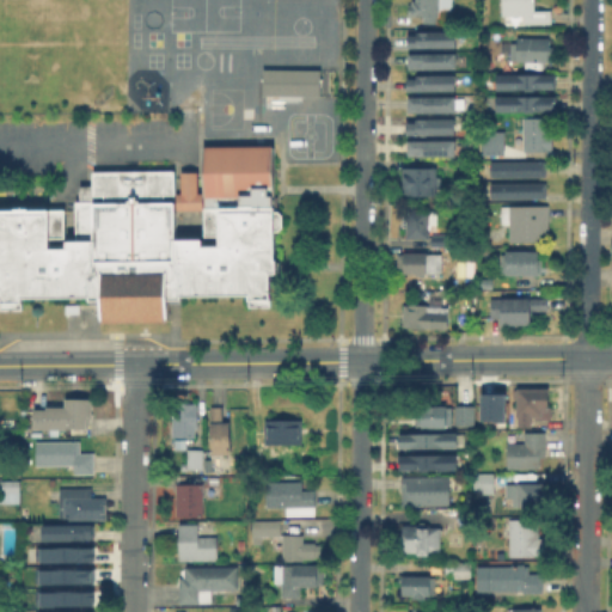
[(452,0),(452,26),(424,24),(424,22),(415,22),(416,18),(409,18),(410,6),(412,6),(412,2),(416,2),(416,0),(452,0)]
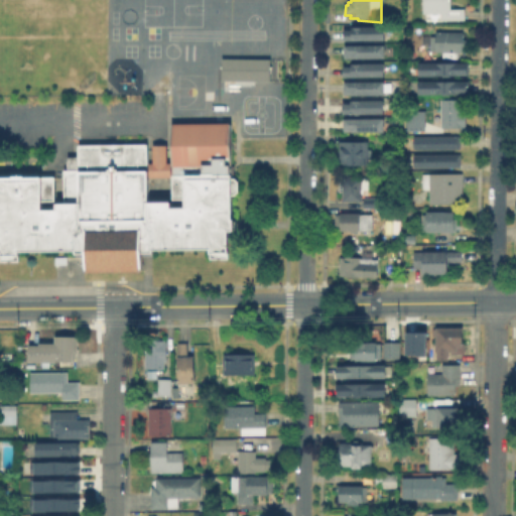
[(467,9),(467,19),(443,19),(443,13),(424,13),(424,0),(452,0),(453,9),(467,9)]
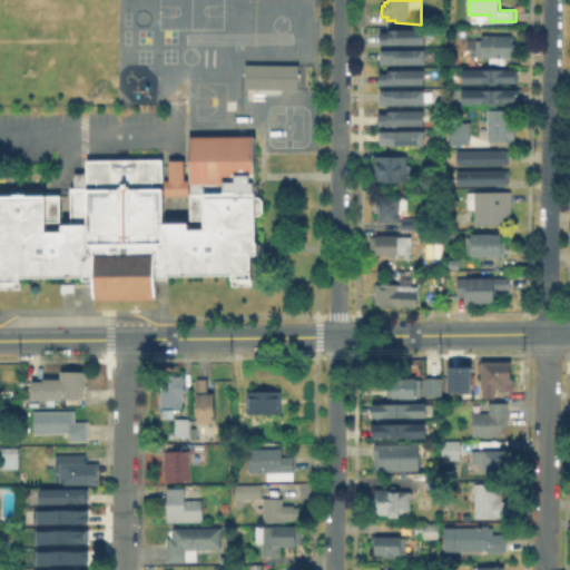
[(430,46),(383,48),(382,36),(390,35),(390,31),(429,31),(430,46)]
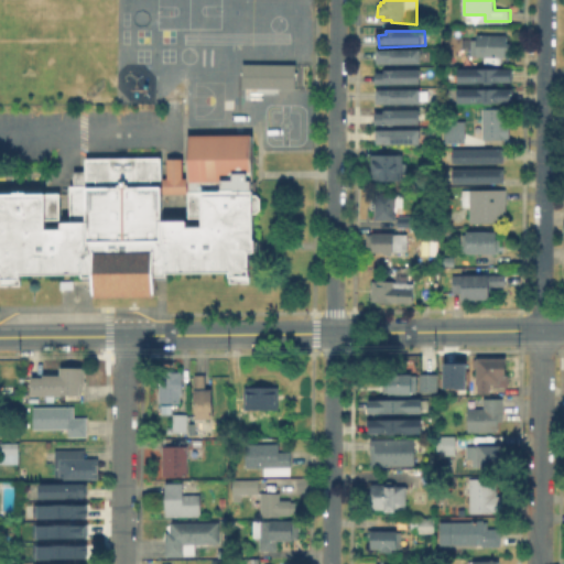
[(509,51),(510,60),(479,58),(479,56),(473,56),(473,42),(479,41),(479,38),(509,36),(509,51)]
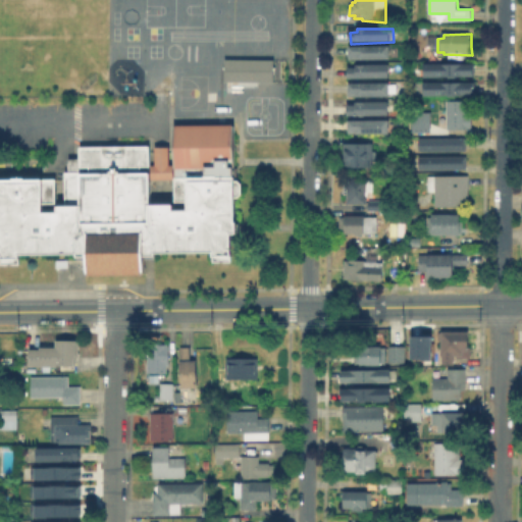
[(394,47),(394,61),(351,61),(352,49),(394,47)]
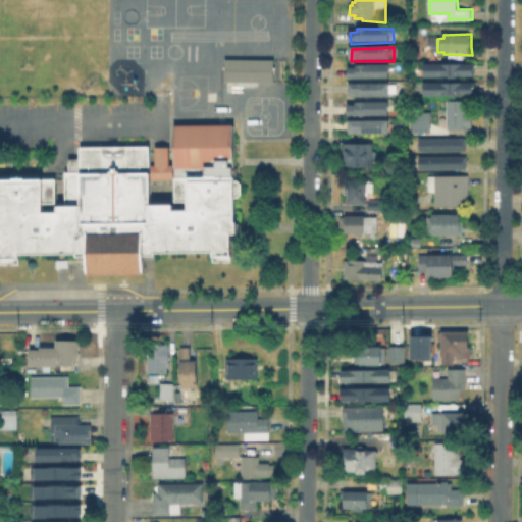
[(421,60),(411,60),(410,53),(421,52),(421,60)]
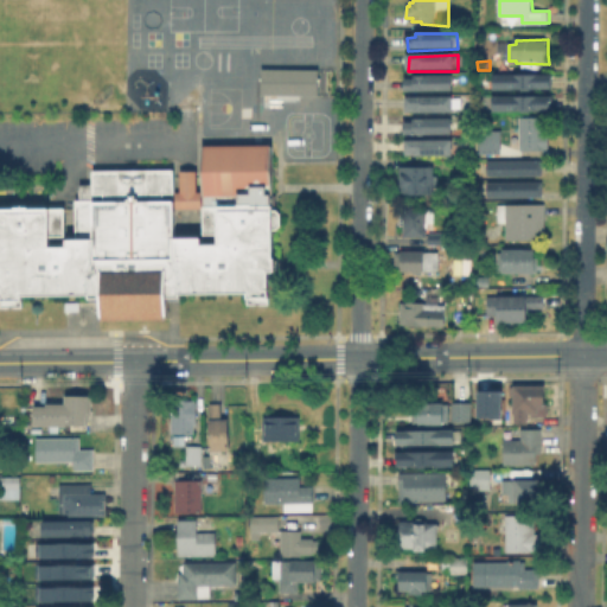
[(314,68),(314,94),(259,94),(259,68),(314,68)]
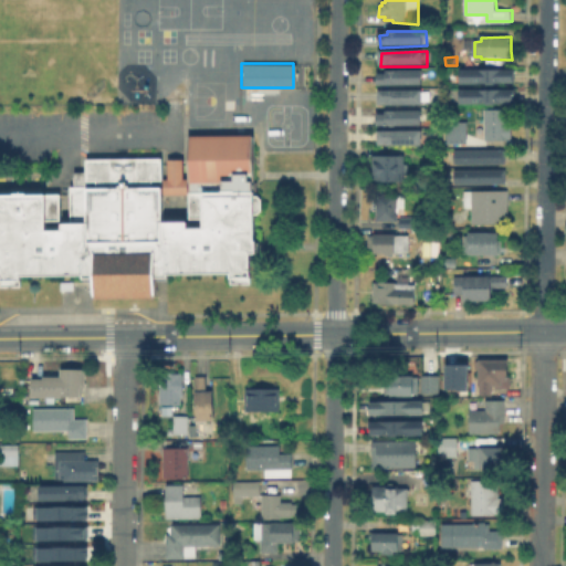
[(511,67),(511,82),(458,82),(458,69),(511,67)]
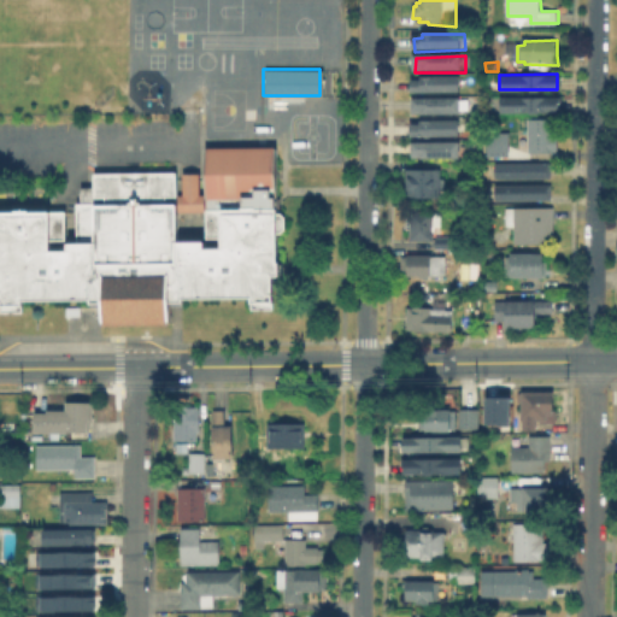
[(464,94),(413,95),(413,81),(464,78),(464,94)]
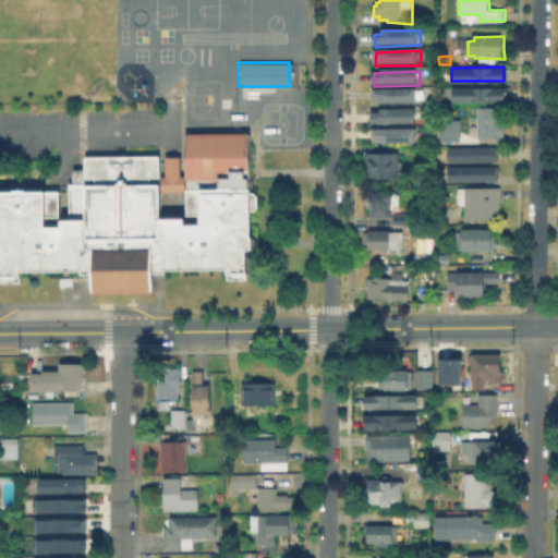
[(505,88),(505,100),(450,101),(450,88),(505,88)]
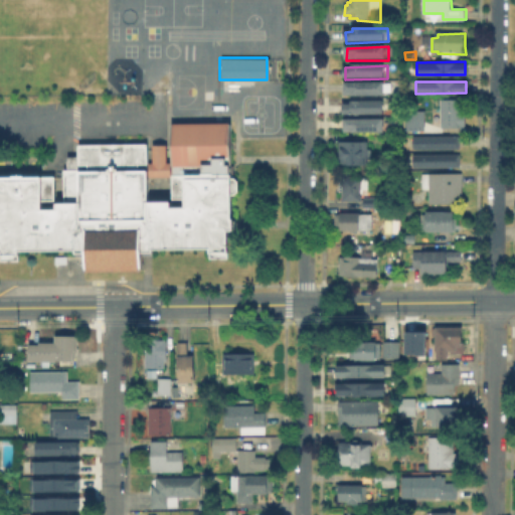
[(387,97),(346,98),(346,92),(347,91),(347,84),(387,82),(387,97)]
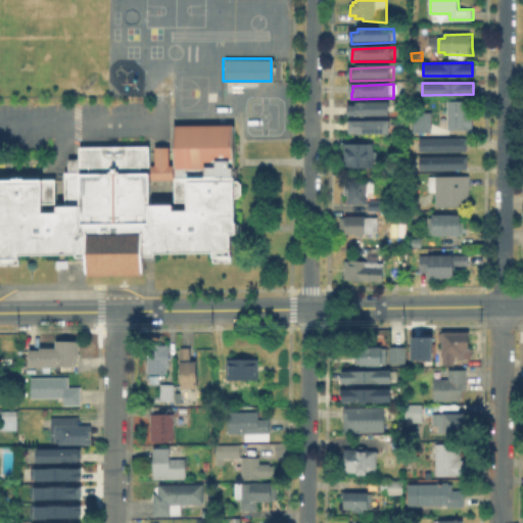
[(394,116),(350,119),(350,104),(394,102),(394,116)]
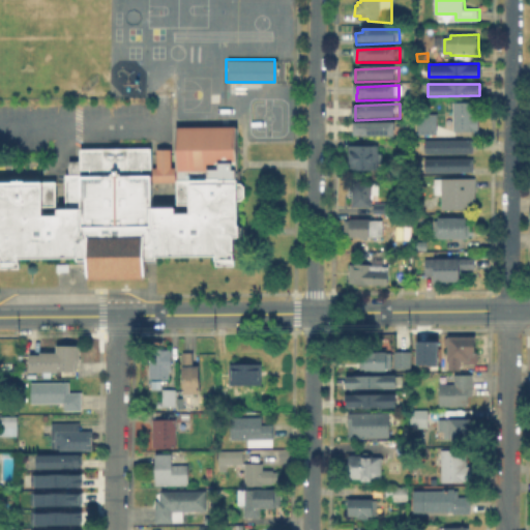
[(478,104),(478,118),(480,118),(480,133),(455,133),(454,105),(478,104)]
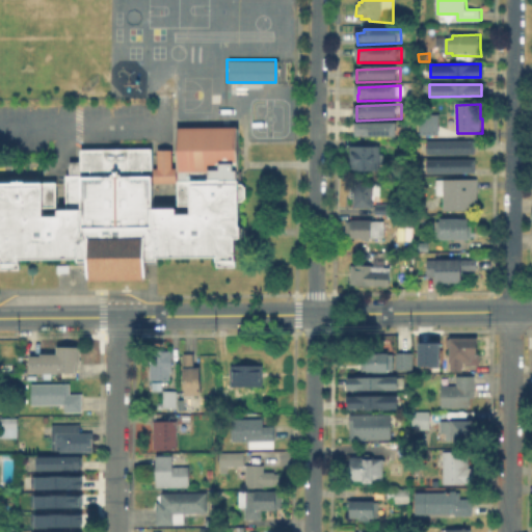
[(418,134),(436,133),(436,113),(417,113),(418,134)]
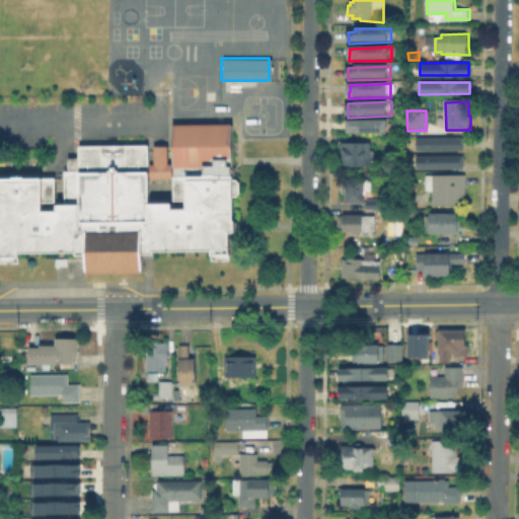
[(390,134),(347,136),(347,129),(348,129),(348,121),(391,120),(390,134)]
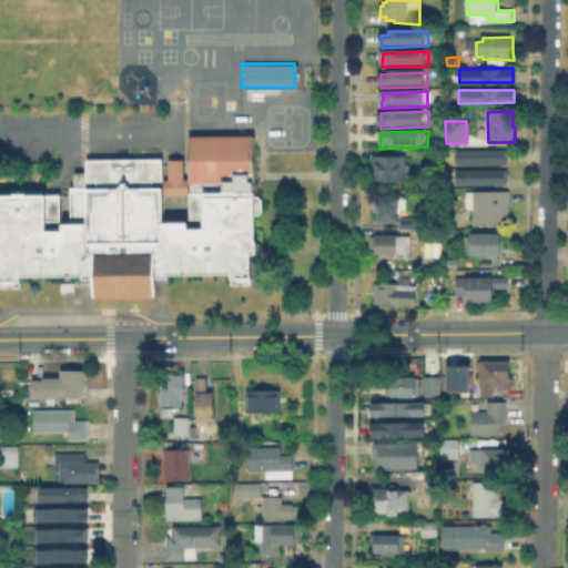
[(0,194),(0,286),(17,286),(17,281),(13,281),(13,275),(77,274),(77,277),(87,277),(88,297),(150,297),(150,277),(162,277),(162,273),(225,273),(225,277),(227,277),(227,283),(247,283),(247,277),(244,277),(244,253),(251,253),(251,213),(254,213),(259,210),(259,199),(254,195),(251,195),(251,134),(186,135),(186,179),(181,179),(180,159),(164,159),(165,179),(159,179),(159,158),(82,159),(82,171),(71,171),(71,185),(67,185),(66,193),(20,193),(20,192),(6,192),(7,194),(0,194)]
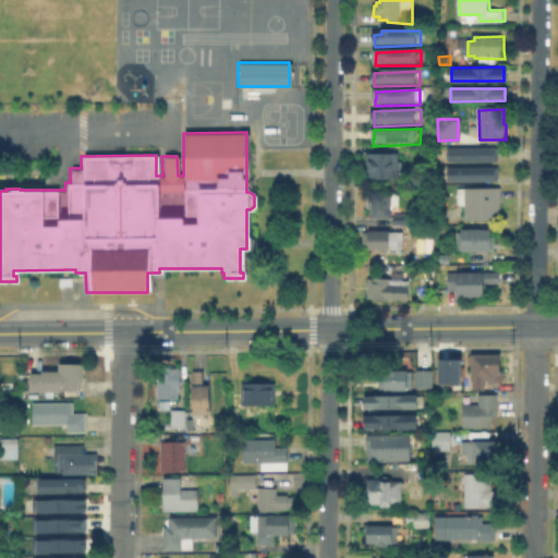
[(448,164),(449,148),(499,148),(499,164),(448,164)]
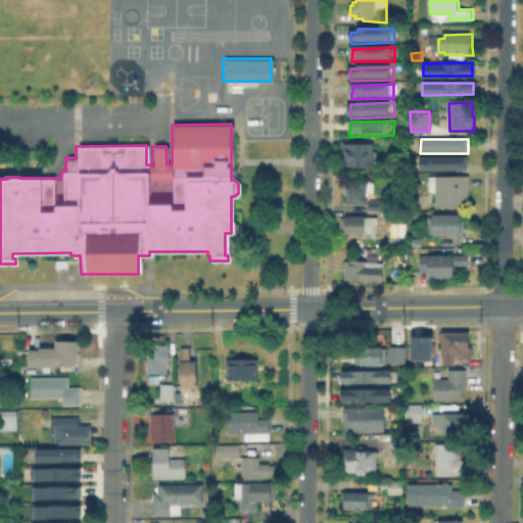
[(376,146),(376,148),(381,148),(381,167),(376,167),(376,170),(346,170),(346,146),(376,146)]
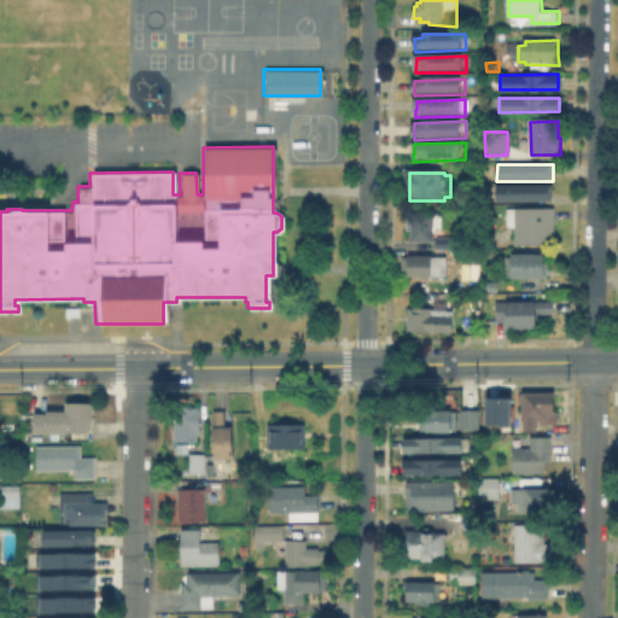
[(496,202),(496,187),(554,188),(554,202),(496,202)]
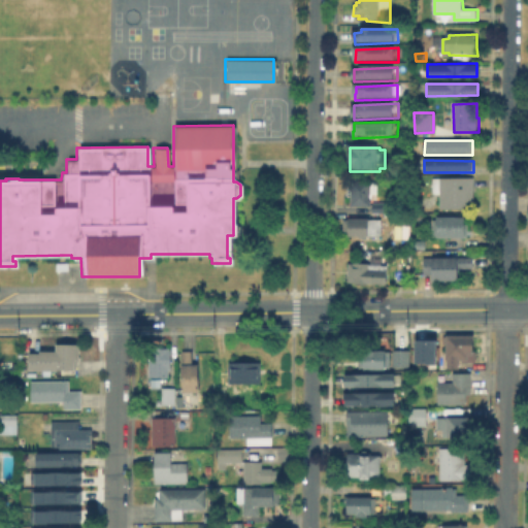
[(475,180),(475,211),(435,211),(435,180),(475,180)]
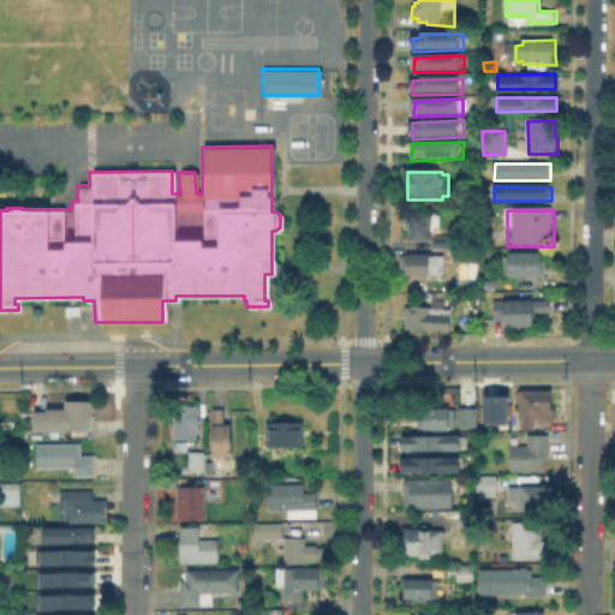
[(434,212),(434,242),(411,240),(411,212),(434,212)]
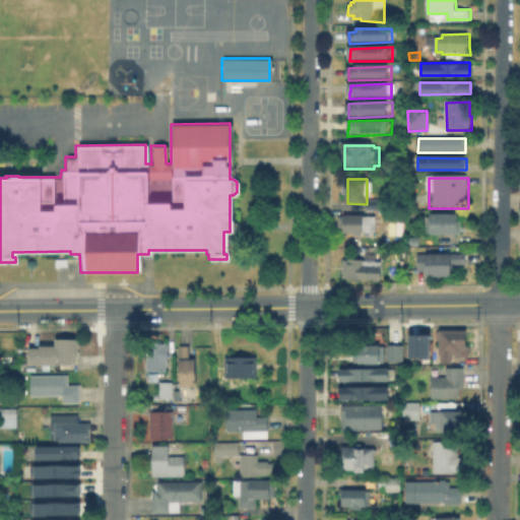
[(385,200),(385,210),(370,210),(369,201),(385,200)]
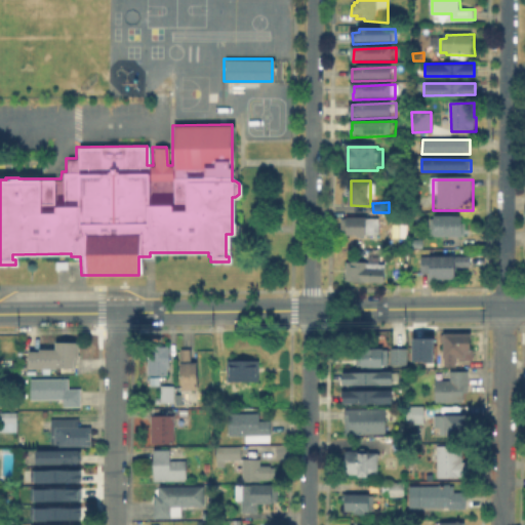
[(381,235),(368,236),(351,235),(351,218),(369,218),(381,219),(381,235)]
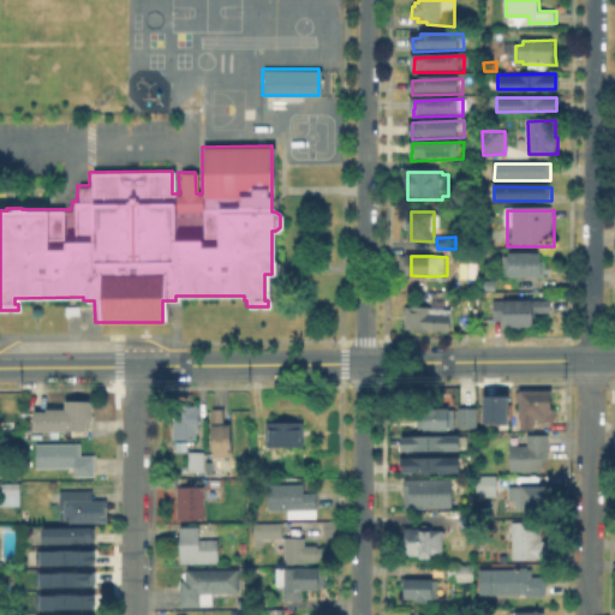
[(545,266),(548,278),(511,278),(511,256),(545,257),(545,266)]
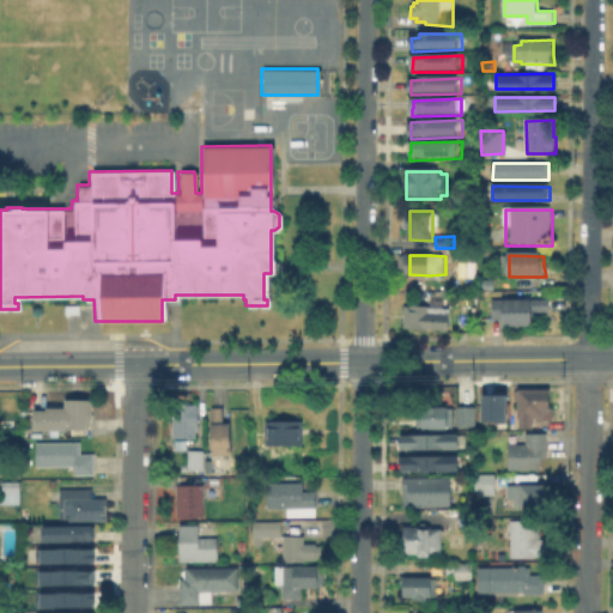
[(538,315),(536,329),(505,331),(504,322),(493,321),(495,299),(552,301),(552,314),(538,315)]
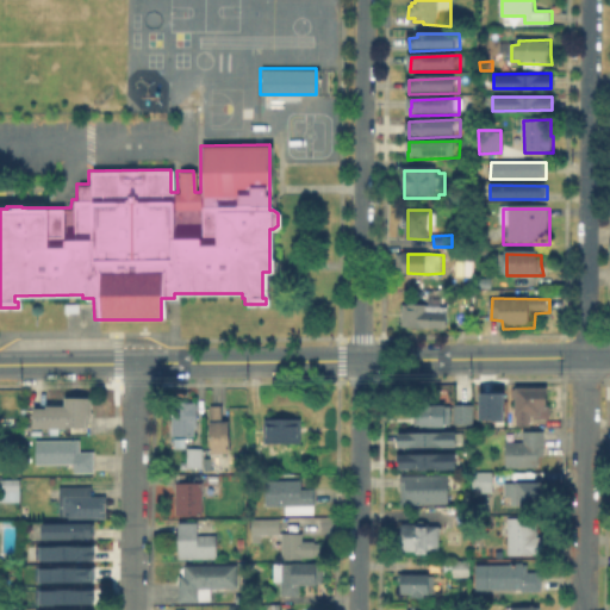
[(427,307),(427,309),(449,310),(448,331),(404,329),(404,307),(410,307),(410,306),(427,307)]
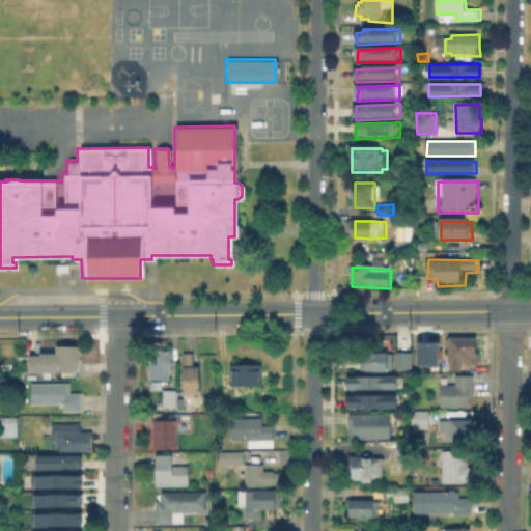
[(482,355),(482,366),(468,366),(468,364),(465,364),(465,373),(453,372),(453,364),(451,364),(451,339),(453,338),(453,337),(464,337),(464,339),(479,339),(479,355),(482,355)]
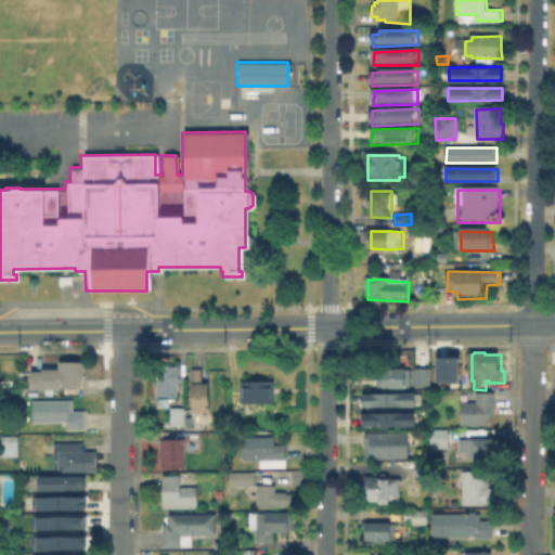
[(456,382),(434,382),(434,356),(456,356),(456,382)]
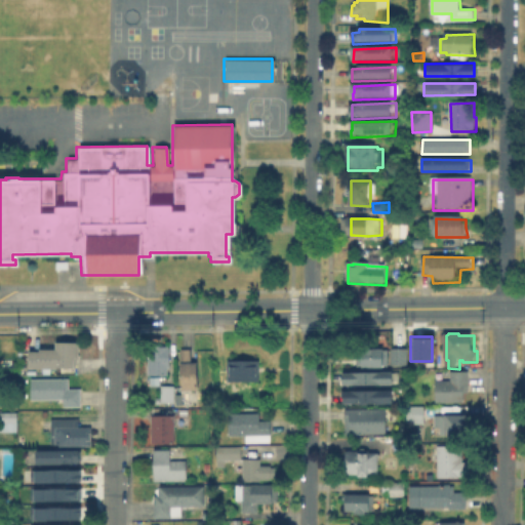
[(74,367),(27,367),(27,348),(53,348),(53,340),(74,340),(74,367)]
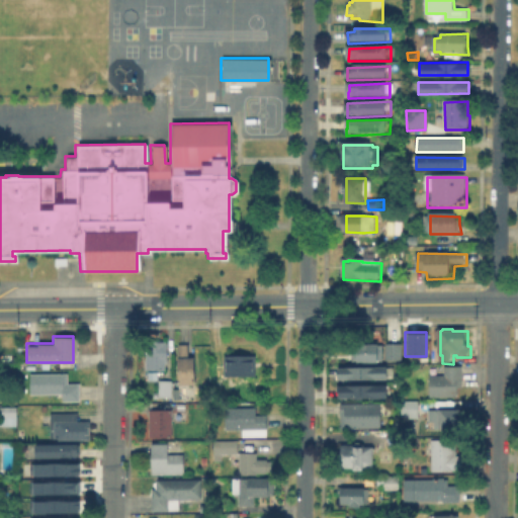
[(167,342),(167,344),(169,344),(169,364),(167,364),(167,371),(148,371),(148,343),(167,342)]
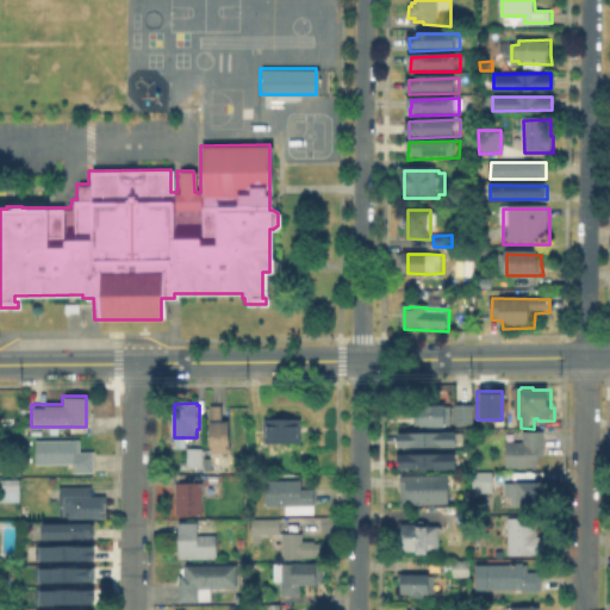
[(471,423),(452,423),(452,403),(471,403),(471,423)]
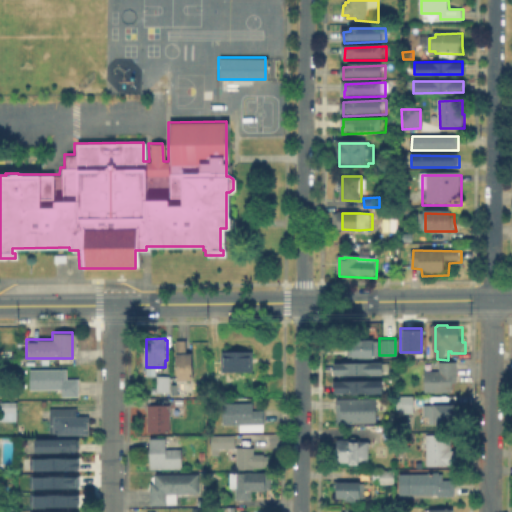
[(189,343),(189,355),(195,355),(195,382),(179,382),(178,344),(189,343)]
